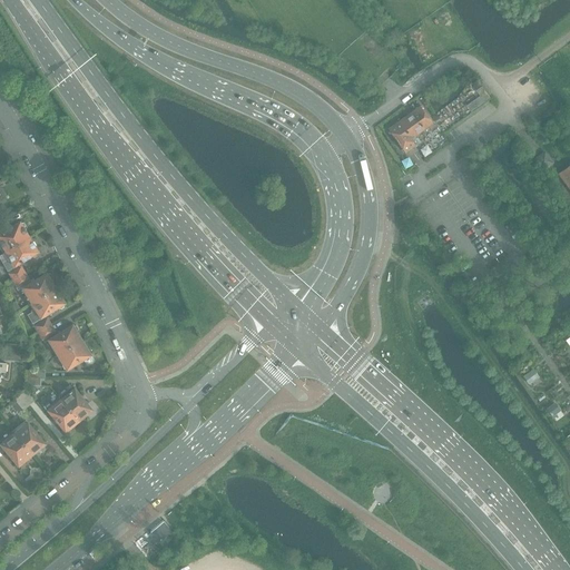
[(430,126),(432,124),(420,107),(387,129),(405,154),(420,143),(416,138),(416,139),(415,137),(430,126)]
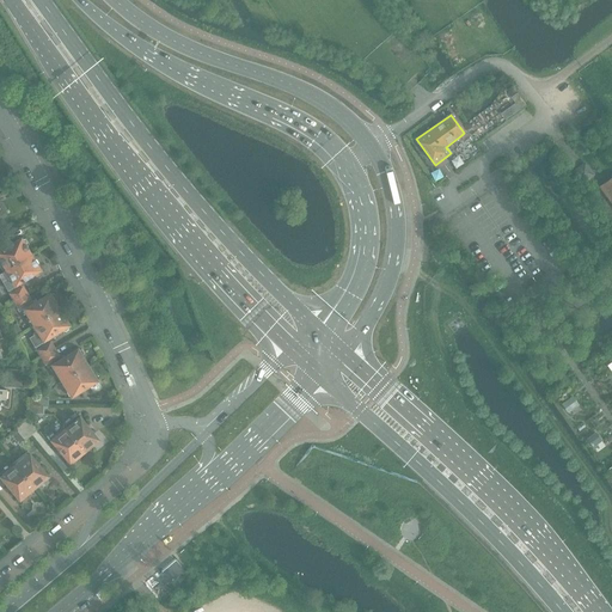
[(573,171),(582,184),(594,176),(585,163),(573,171)]
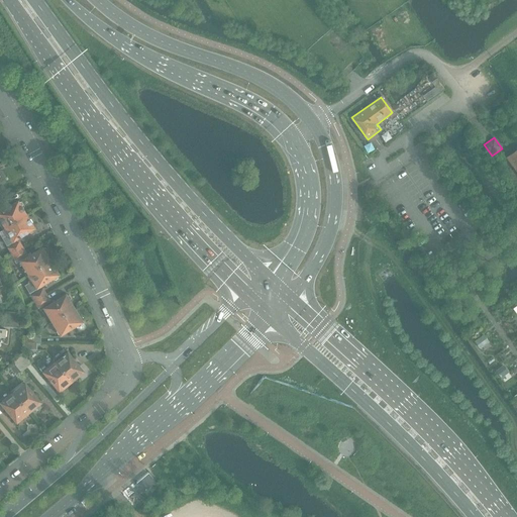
[(516,150),(507,159),(516,172),(516,150)]
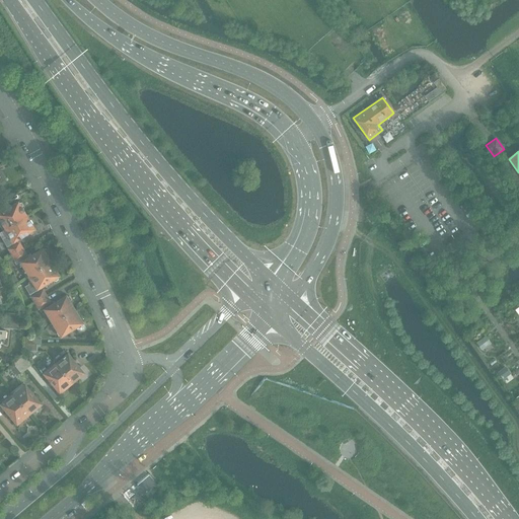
[(26,216),(21,208),(23,206),(21,203),(19,204),(18,202),(9,208),(7,205),(4,207),(5,210),(0,213),(0,220),(5,229),(26,216)]
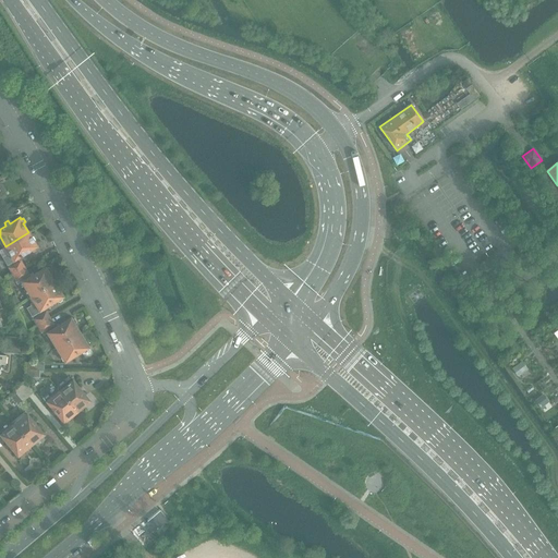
[(19,258),(31,251),(33,253),(36,251),(36,249),(37,247),(28,232),(5,246),(10,253),(2,257),(8,266),(9,265),(10,268),(9,268),(13,275),(25,267),(21,261),(20,262),(19,258)]
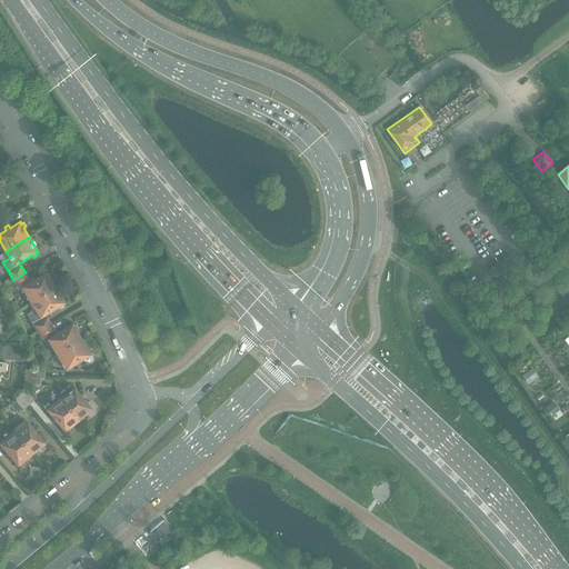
[(56,288),(50,279),(52,277),(50,273),(48,275),(47,272),(30,282),(29,280),(26,272),(13,280),(18,287),(20,290),(22,289),(31,302),(56,288)]
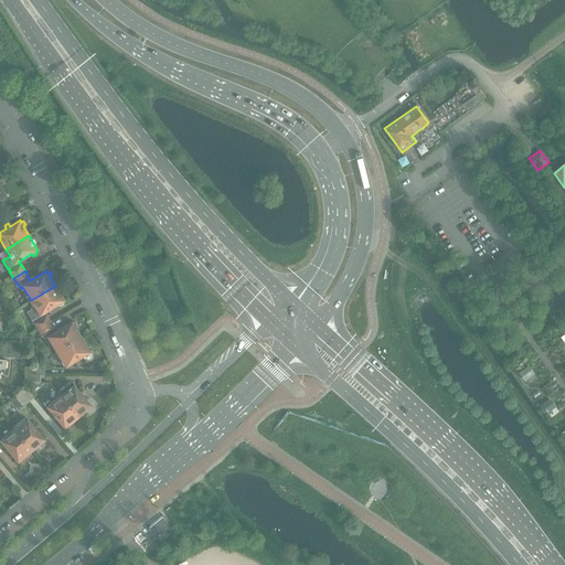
[(44,313),(57,305),(61,307),(63,305),(63,302),(64,301),(55,286),(31,300),(35,309),(28,313),(34,323),(33,324),(38,330),(51,322),(46,316),(44,313)]
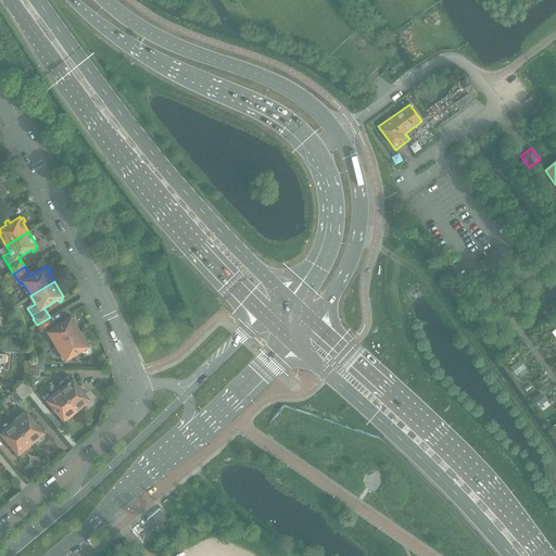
[(20,302),(16,295),(11,299),(14,305),(20,302)]
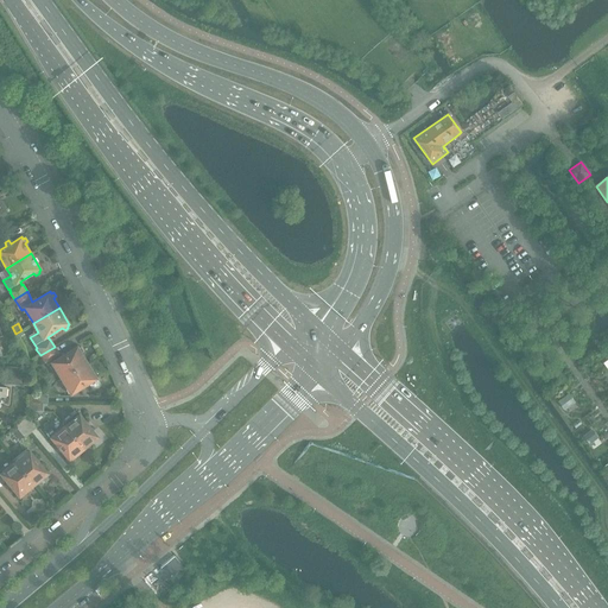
[(87,363),(82,354),(83,352),(81,348),(78,348),(77,347),(61,358),(58,355),(59,354),(55,347),(40,355),(45,363),(46,363),(48,366),(52,363),(61,379),(87,363)]
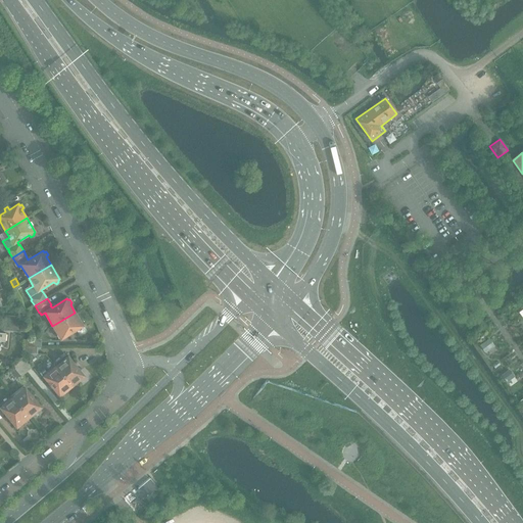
[(84,326),(75,313),(52,326),(61,340),(78,330),(80,332),(83,330),(82,327),(84,326)]
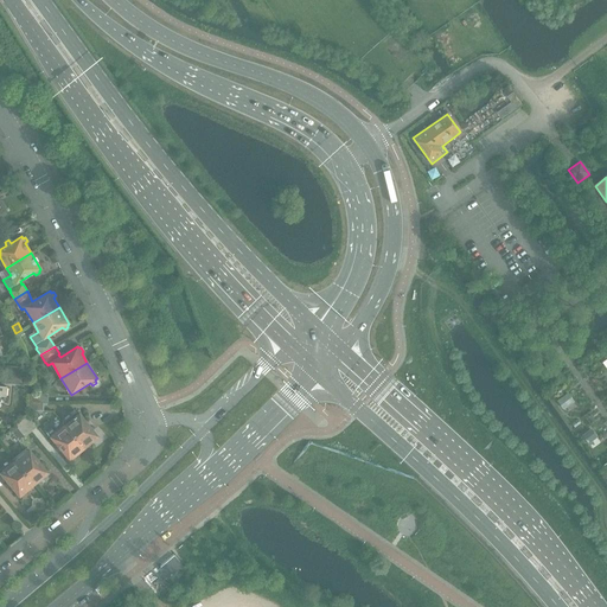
[(6,366),(5,377),(20,378),(24,378),(23,370),(23,368),(6,366)]
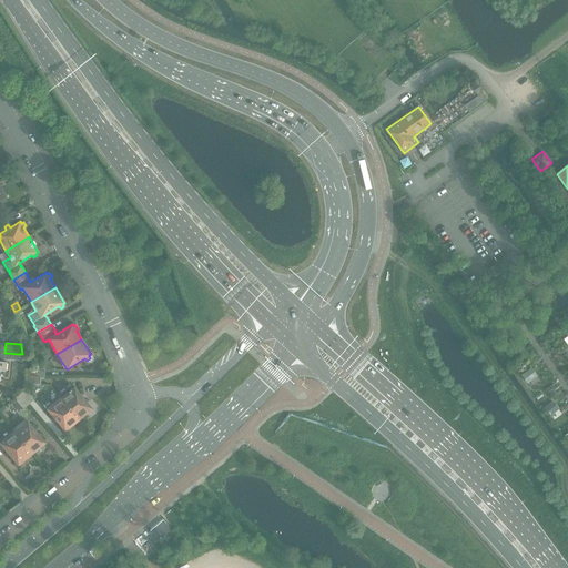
[(528,384),(537,376),(531,367),(521,375),(528,384)]
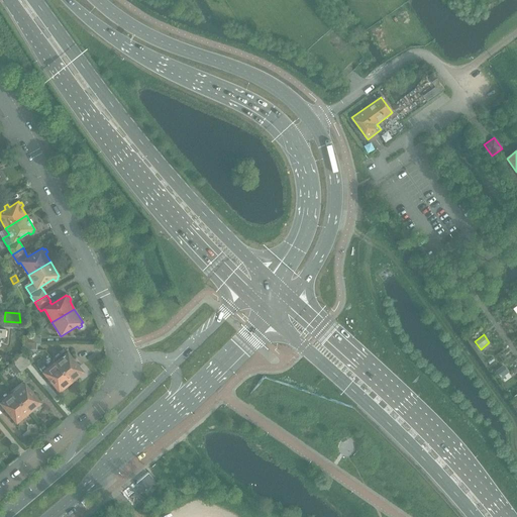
[(84,372),(68,351),(67,352),(64,348),(60,352),(59,351),(52,357),(55,362),(72,383),(78,379),(77,378),(84,372)]
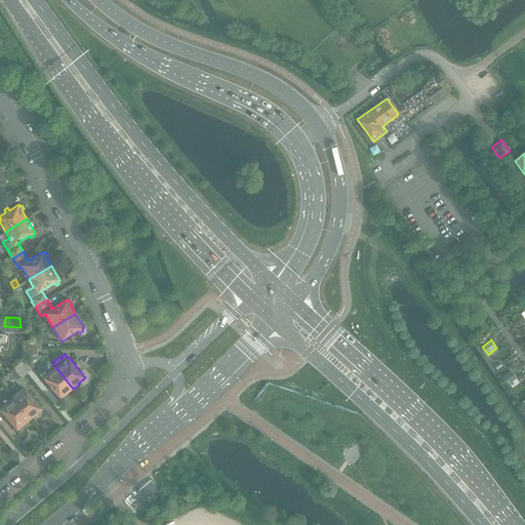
[(31,370),(24,361),(18,365),(27,374),(31,370)]
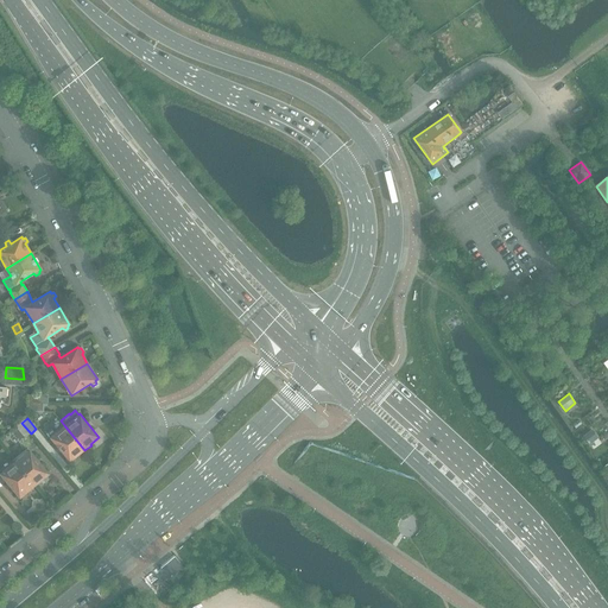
[(31,434),(21,423),(18,426),(19,426),(13,431),(21,441),(31,434)]
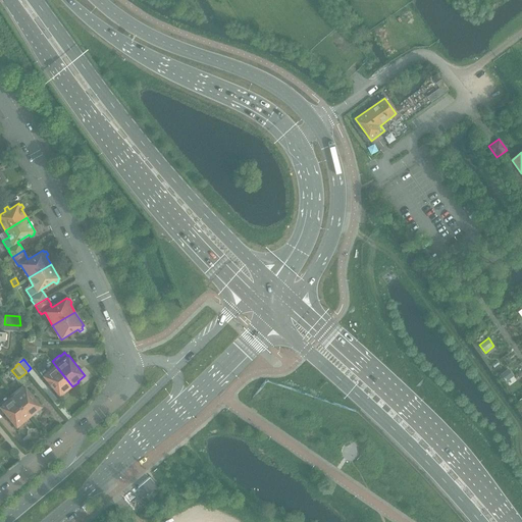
[(72,386),(55,365),(47,372),(44,369),(41,372),(44,375),(43,376),(59,397),(67,390),(72,386)]
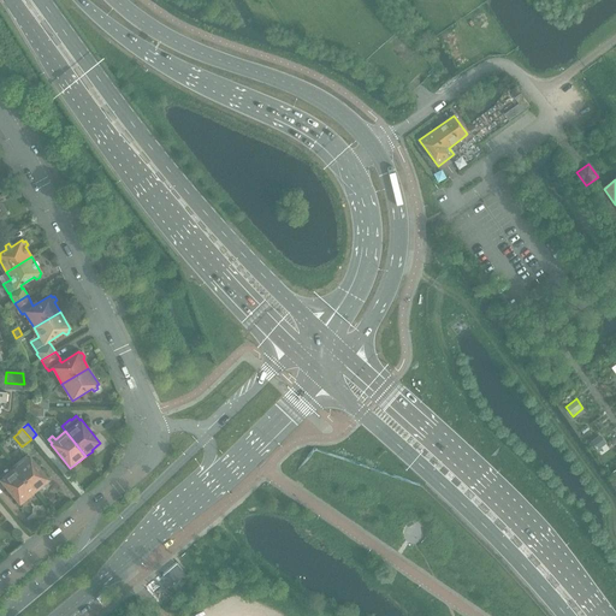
[(606,444),(599,436),(591,442),(598,450),(606,444)]
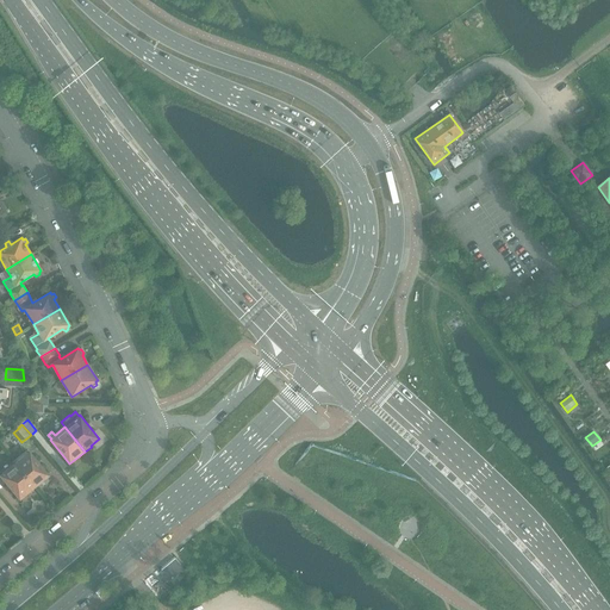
[(49,475),(30,452),(29,453),(25,448),(20,452),(24,456),(14,464),(35,489),(41,483),(49,475)]
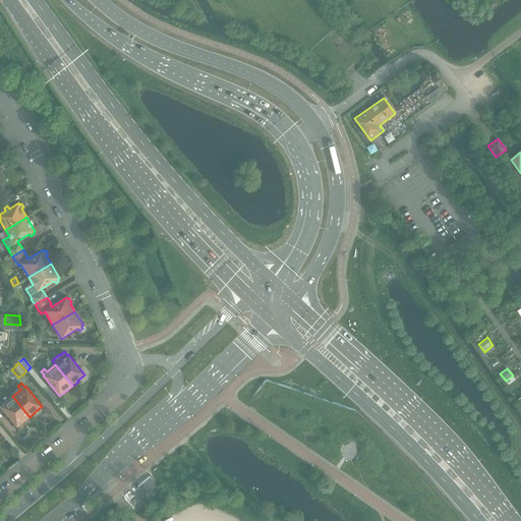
[(30,417),(12,396),(4,403),(1,399),(0,400),(0,405),(0,406),(16,427),(23,421),(24,421),(30,417)]
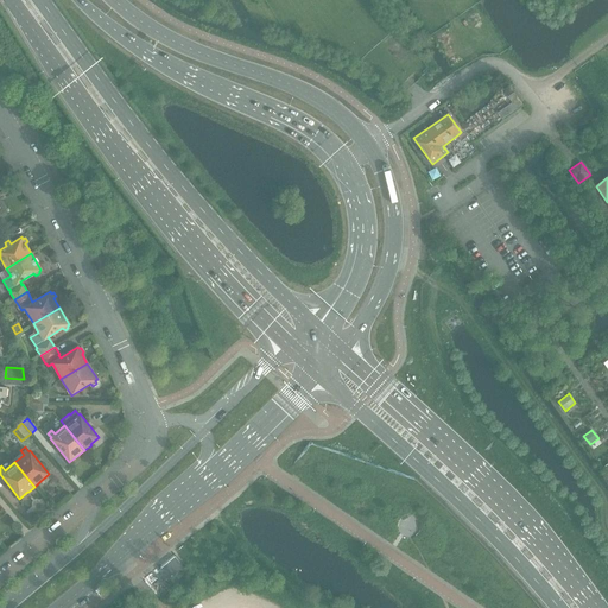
[(172,559),(170,561),(160,569),(164,572),(163,575),(168,581),(178,571),(181,570),(183,568),(175,557),(172,559)]
